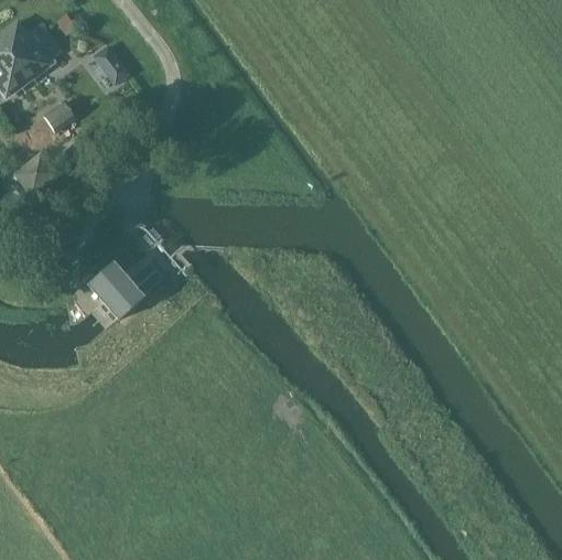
[(34,70),(63,49),(42,20),(28,30),(20,19),(0,33),(0,84),(7,94),(36,73),(34,70)]
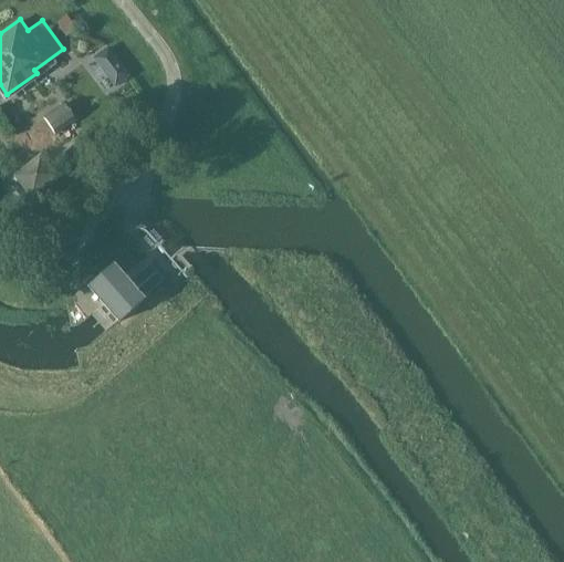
[(108,45),(94,56),(115,87),(131,76),(108,45)]
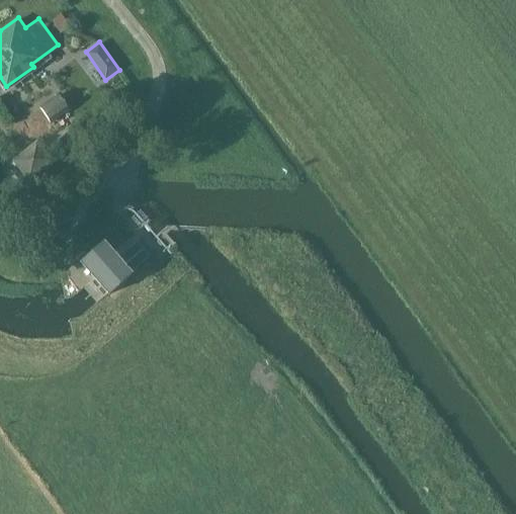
[(53,120),(71,107),(59,92),(41,104),(53,120)]
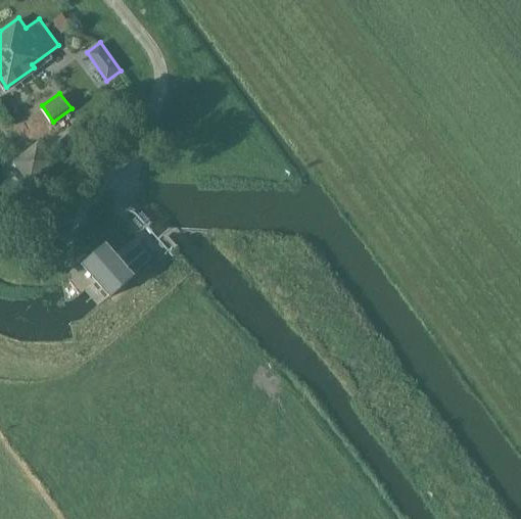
[(39,139),(14,158),(34,183),(59,162),(39,139)]
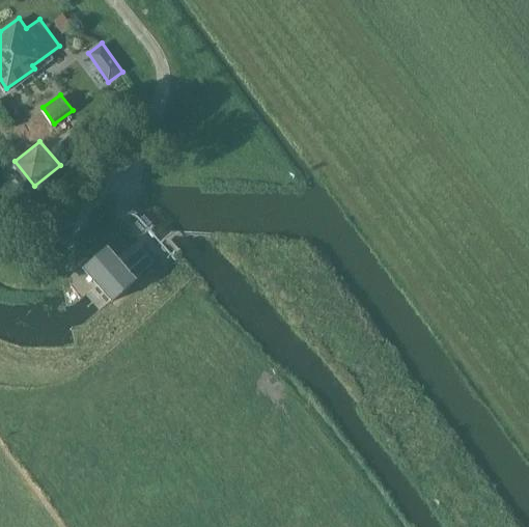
[(108,245),(82,267),(112,300),(137,277),(108,245)]
